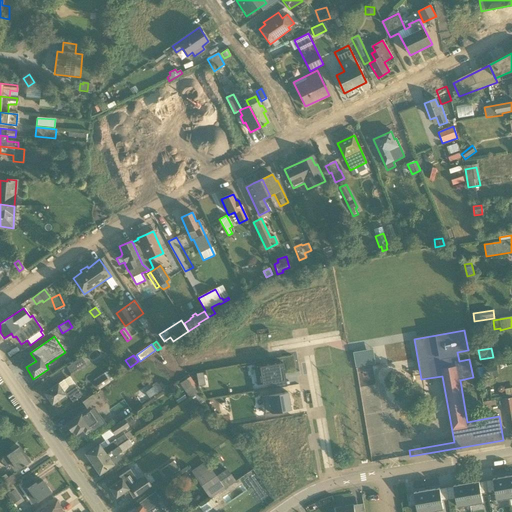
[(85,364),(81,358),(66,368),(71,374),(85,364)]
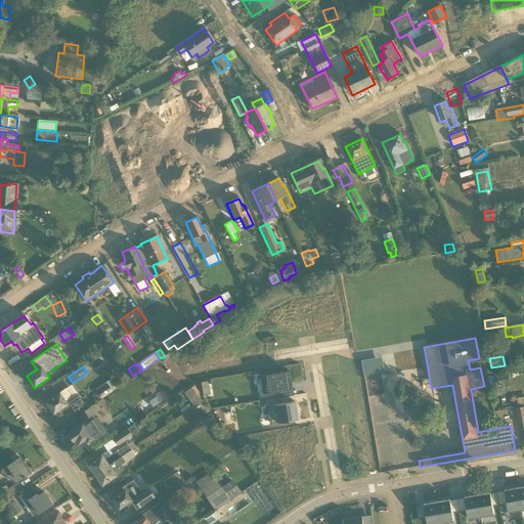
[(289,372),(259,377),(262,394),(268,393),(276,392),(277,398),(293,395),(290,378),(289,372)]
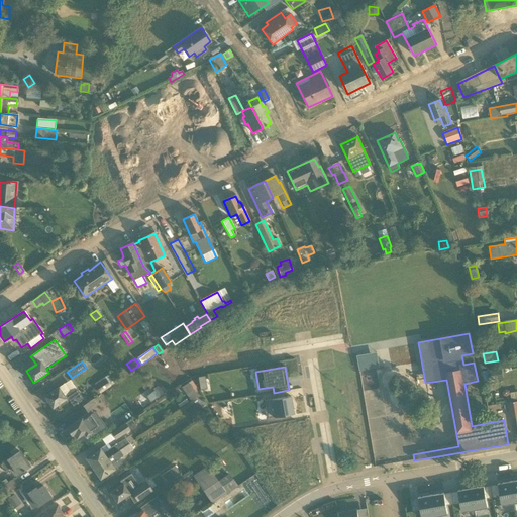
[(500,370),(482,373),(484,380),(501,377),(500,370)]
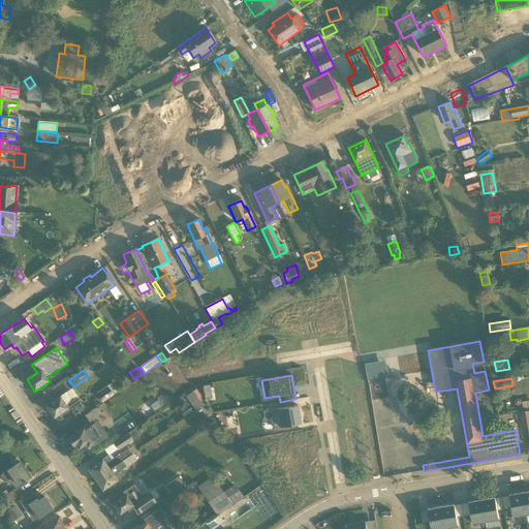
[(189,381),(184,385),(189,392),(194,389),(189,381)]
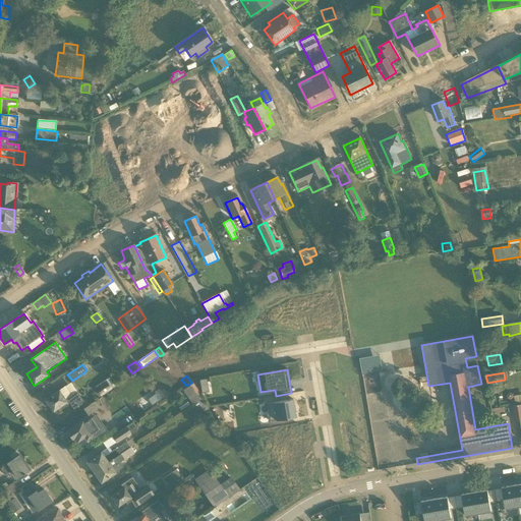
[(117,385),(111,377),(95,388),(100,396),(117,385)]
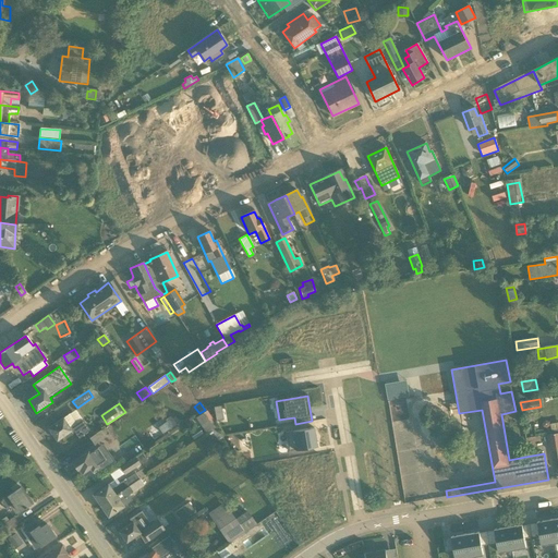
[(93,435),(75,410),(47,429),(56,441),(63,436),(65,439),(74,433),(79,439),(85,434),(88,438),(93,435)]
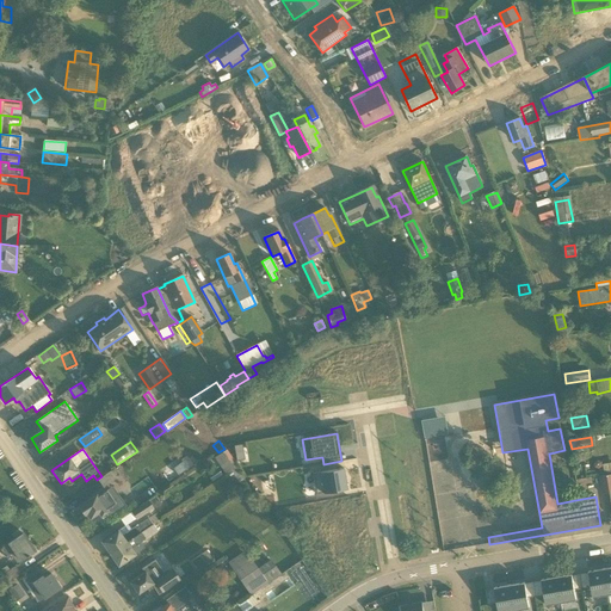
[(238,467),(226,450),(215,458),(226,475),(238,467)]
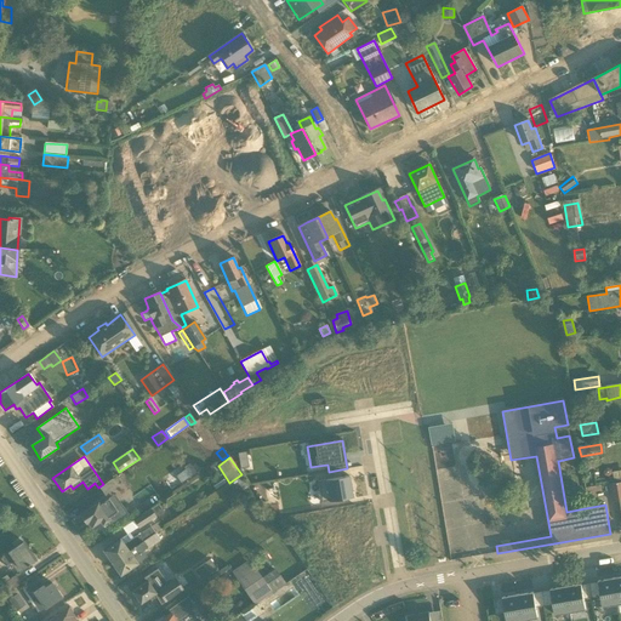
[(240,476),(229,483),(234,489),(239,486),(243,490),(248,486),(240,476)]
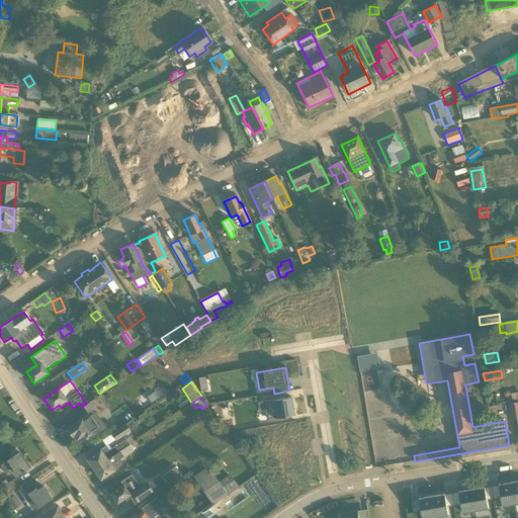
[(293,415),(290,397),(264,402),(267,420),(293,415)]
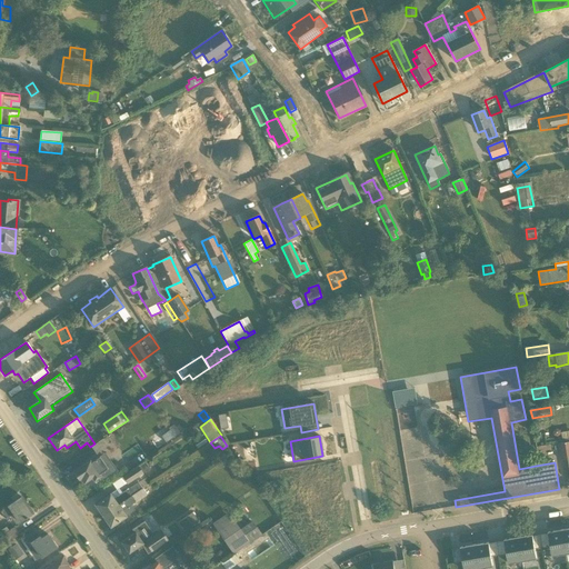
[(207,442),(202,437),(192,442),(197,449),(207,442)]
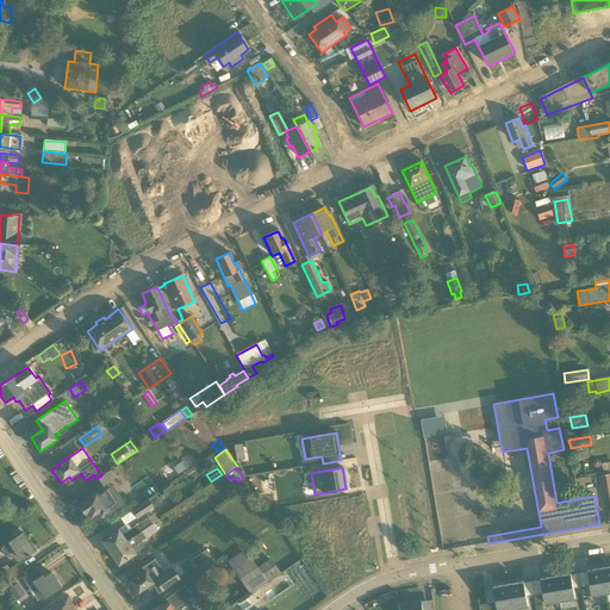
[(119,481),(111,470),(101,475),(97,479),(105,491),(98,496),(97,493),(79,505),(88,520),(98,512),(100,515),(109,509),(113,515),(126,505),(112,486),(119,481)]
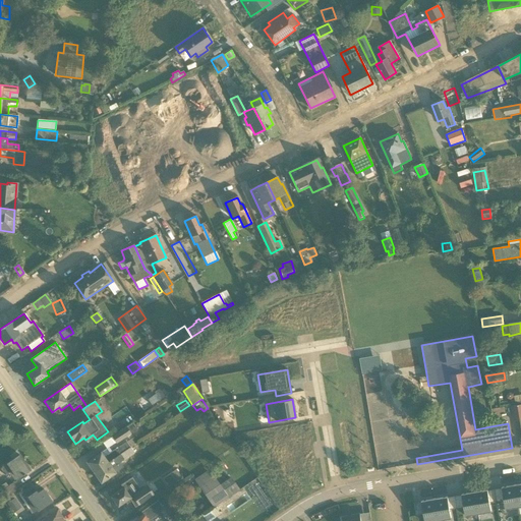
[(520,405),(511,407),(513,421),(519,420),(520,432),(520,405)]
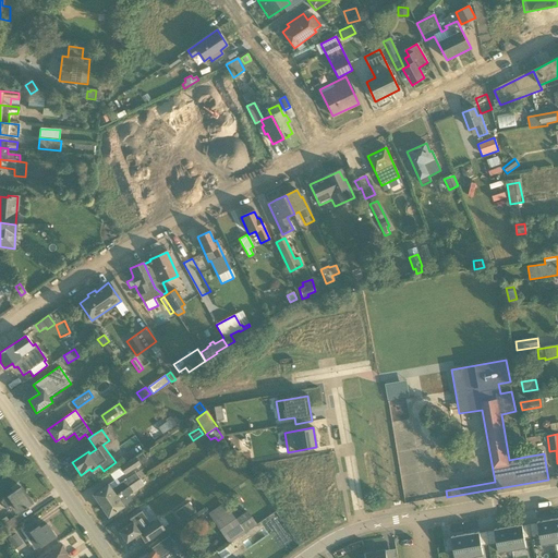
[(93,495),(100,506),(138,478),(134,472),(119,483),(117,480),(145,459),(141,452),(109,475),(113,481),(93,495)]
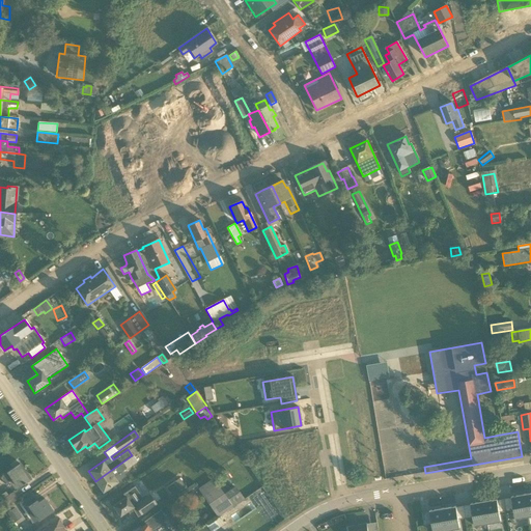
[(136,462),(132,455),(95,481),(107,497),(120,488),(116,482),(124,476),(121,472),(136,462)]
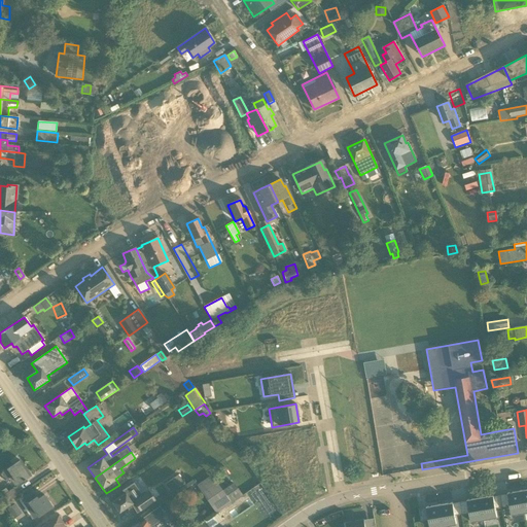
[(30,476),(19,460),(0,472),(0,475),(4,481),(8,478),(14,487),(30,476)]
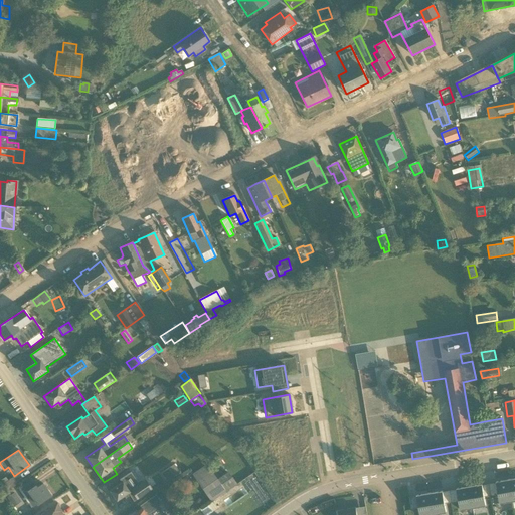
[(173,465),(160,473),(166,482),(179,473),(173,465)]
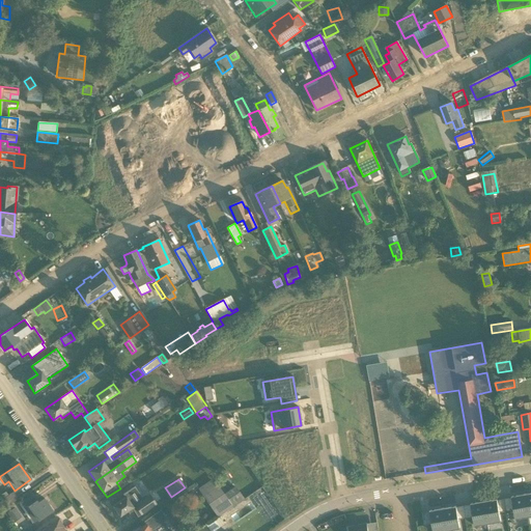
[(213,479),(197,490),(217,518),(220,515),(244,499),(235,486),(223,495),(213,479)]
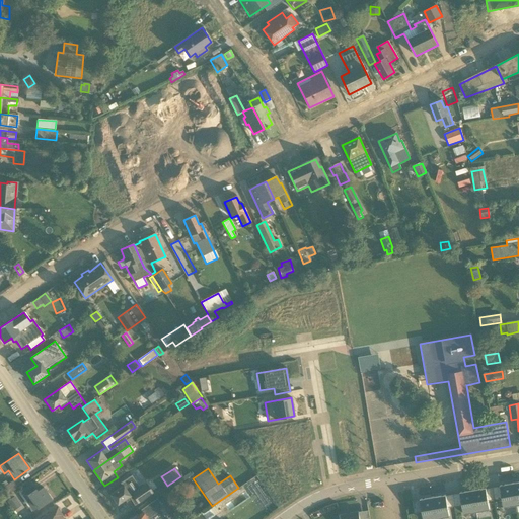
[(120,485),(122,487),(109,495),(117,506),(125,500),(126,503),(130,500),(134,506),(152,493),(146,484),(143,486),(142,484),(138,486),(131,476),(120,485)]
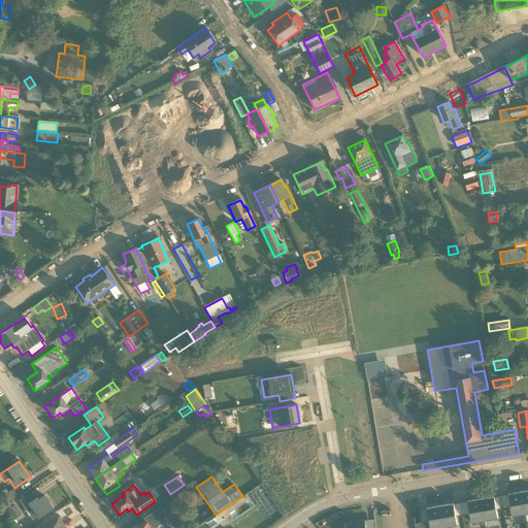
[(12,490),(7,494),(5,489),(0,492),(3,497),(7,503),(11,500),(17,496),(12,490)]
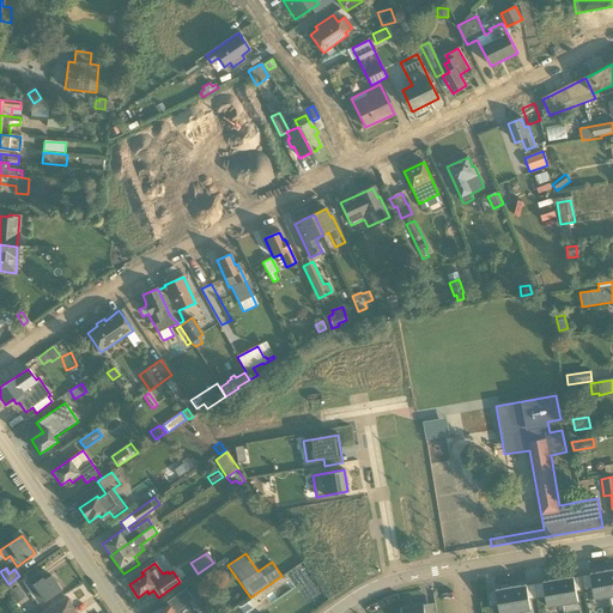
[(593,589),(594,600),(610,598),(605,571),(590,574),(590,575),(582,576),(584,590),(593,589)]
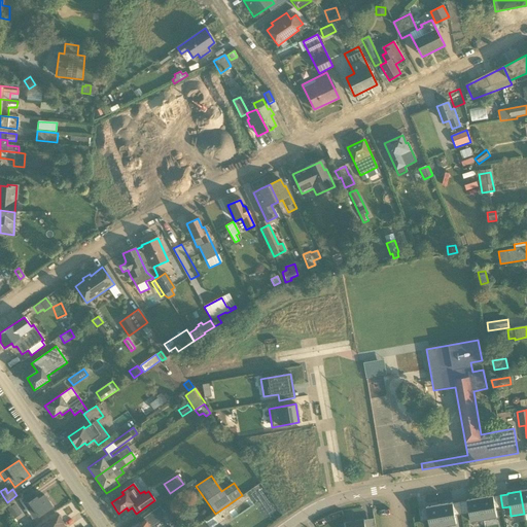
[(20,500),(33,520),(51,507),(43,494),(37,498),(33,492),(20,500)]
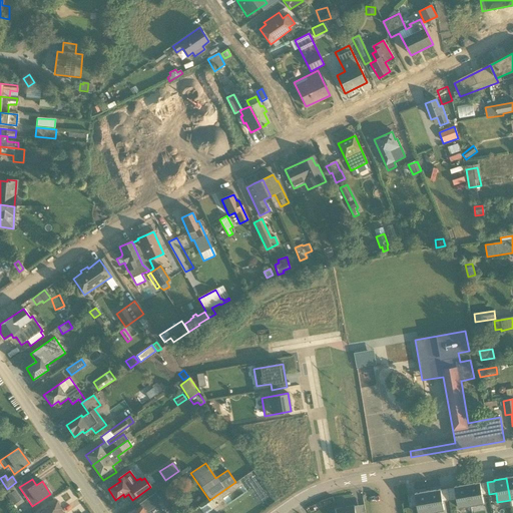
[(467,485),(471,506),(483,504),(482,496),(489,494),(487,482),(480,483),(467,485)]
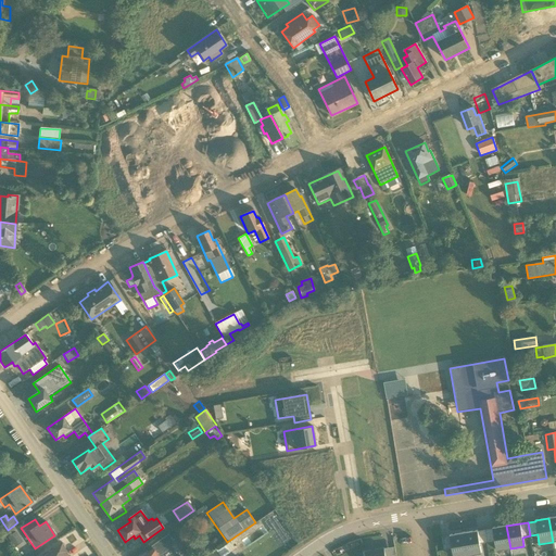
[(510,548),(506,526),(492,528),(492,529),(484,530),(487,543),(494,542),(496,551),(510,548)]
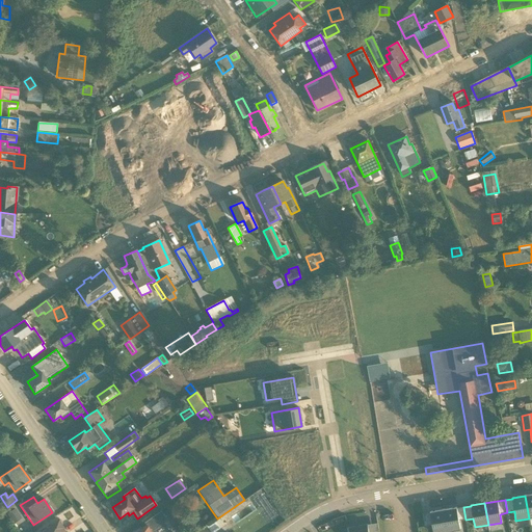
[(12,524),(21,519),(14,506),(5,511),(12,524)]
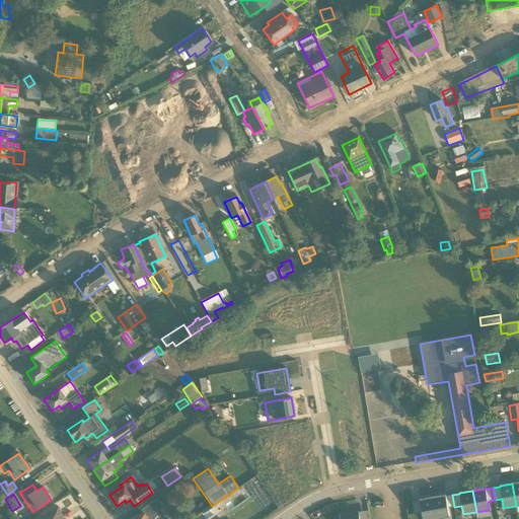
[(445,496),(445,495),(433,497),(436,518),(449,517),(448,508),(454,507),(452,495),(445,496)]
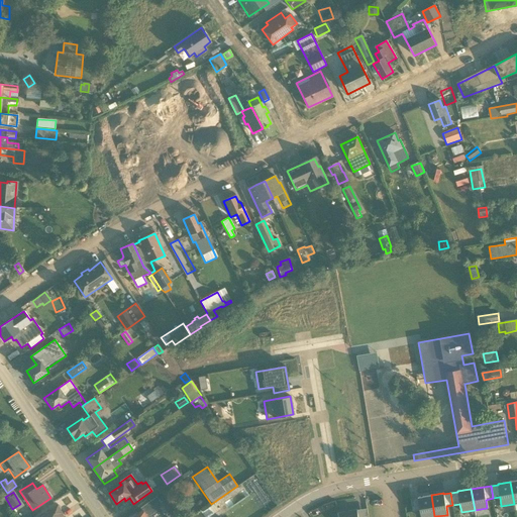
[(421,516),(433,516),(434,516),(431,495),(418,498),(418,499),(410,500),(412,512),(420,510),(421,516)]
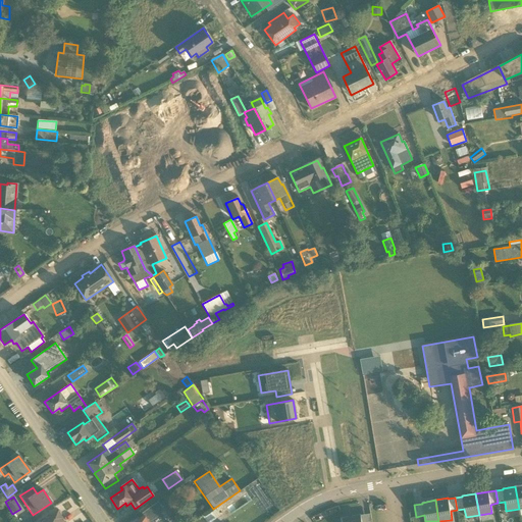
[(144,515),(134,521),(148,521),(163,511),(157,502),(142,513),(144,515)]
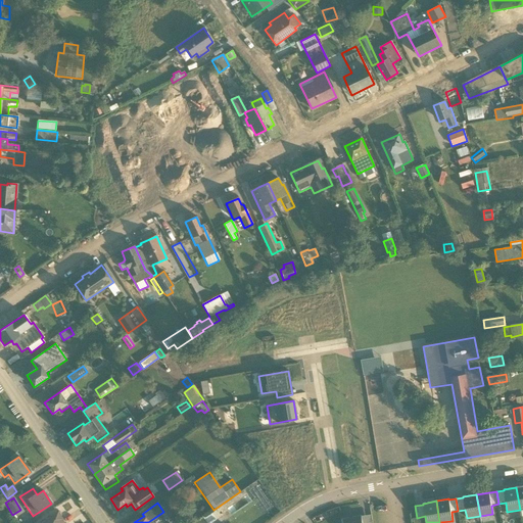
[(209,522),(222,515),(217,508),(214,510),(194,522),(209,522)]
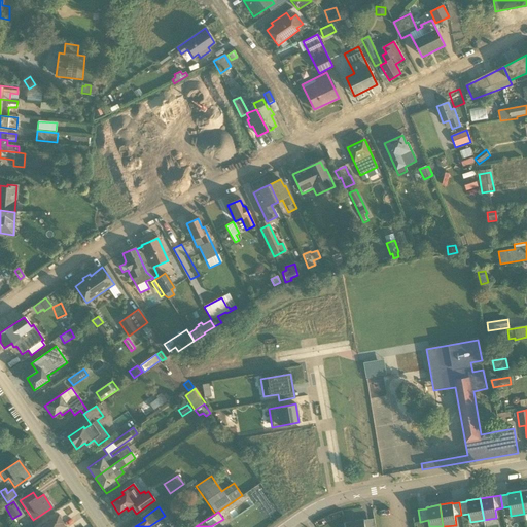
[(65,526),(59,516),(41,526),(65,526)]
